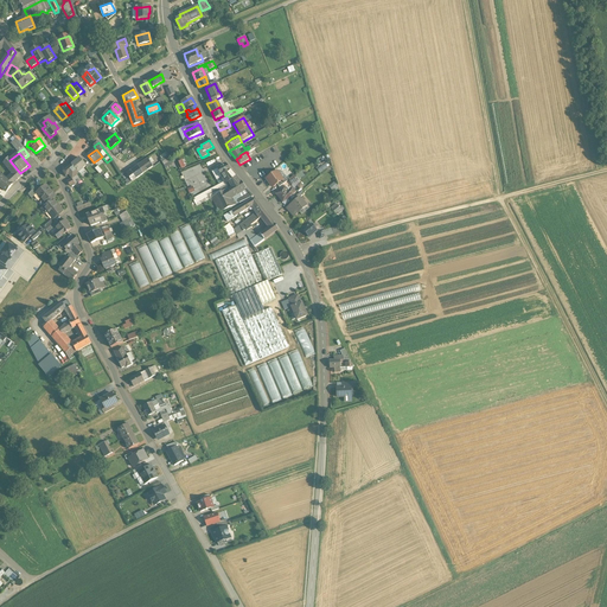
[(172,164),(167,155),(160,160),(165,168),(172,164)]
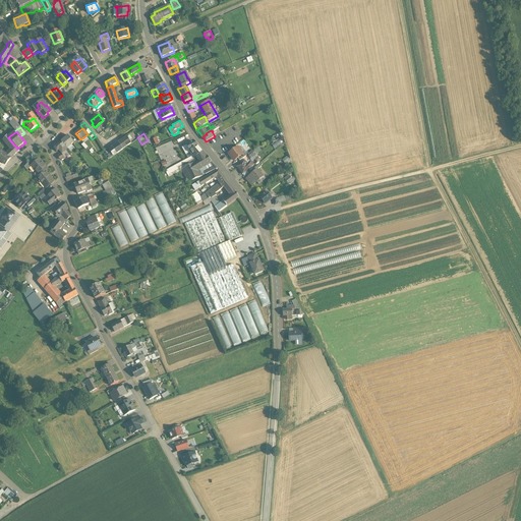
[(8,137),(7,135),(3,140),(10,150),(9,151),(13,156),(19,151),(17,149),(8,137)]
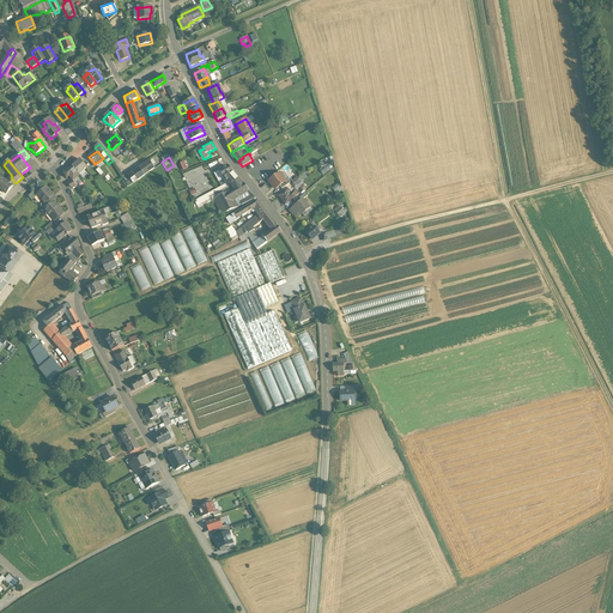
[(80,159),(72,167),(79,175),(87,168),(80,159)]
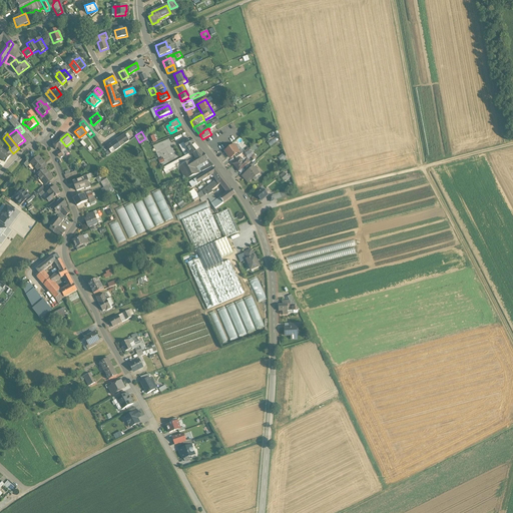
[(122,136),(117,140),(121,146),(124,143),(125,144),(130,140),(128,138),(129,138),(128,137),(129,136),(127,134),(126,135),(125,135),(123,137),(122,136)]
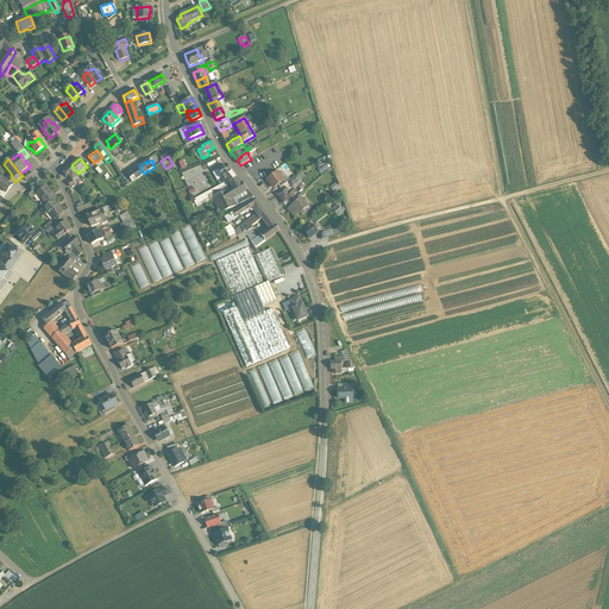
[(69,168),(63,173),(67,179),(69,176),(73,179),(74,179),(79,175),(79,174),(71,165),(69,168)]
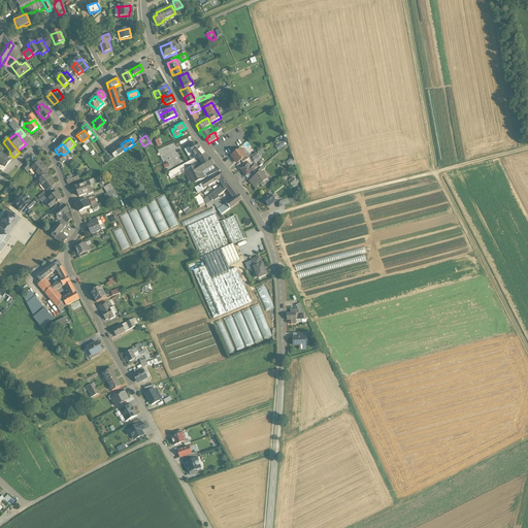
[(204,154),(195,143),(185,150),(191,161),(167,173),(170,179),(188,170),(194,166),(194,167),(198,165),(208,159),(204,154)]
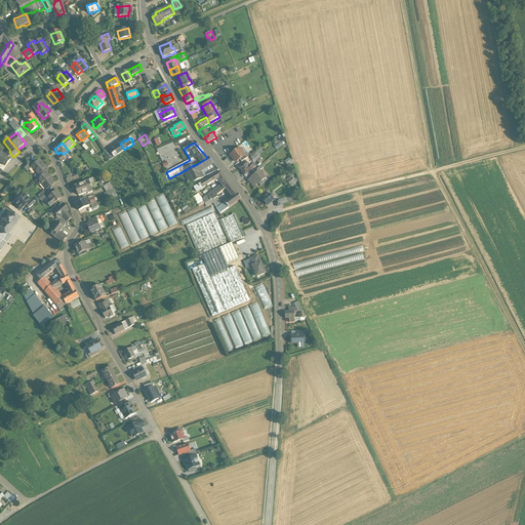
[(120,144),(113,149),(118,154),(124,150),(120,144)]
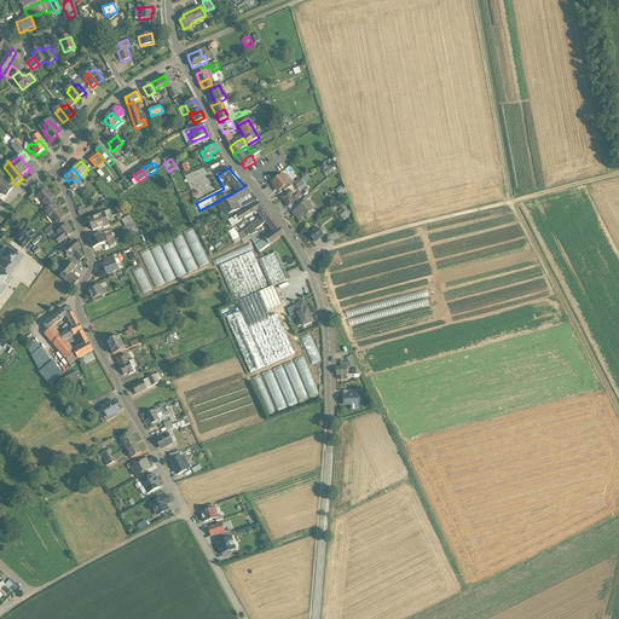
[(313,177),(311,173),(301,180),(305,184),(311,179),(311,178),(313,177)]
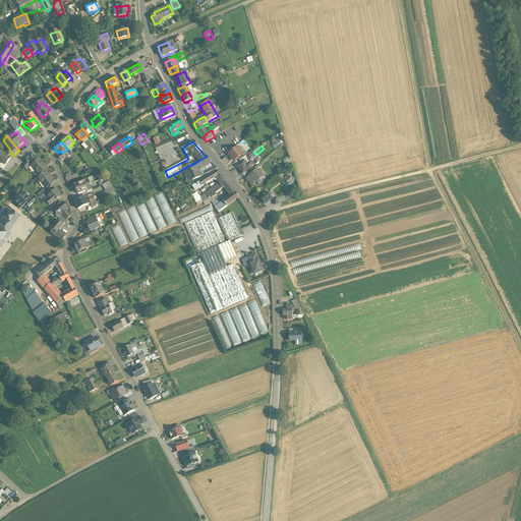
[(239,148),(238,147),(229,154),(234,161),(238,159),(242,156),(242,155),(239,151),(240,150),(240,149),(239,148)]
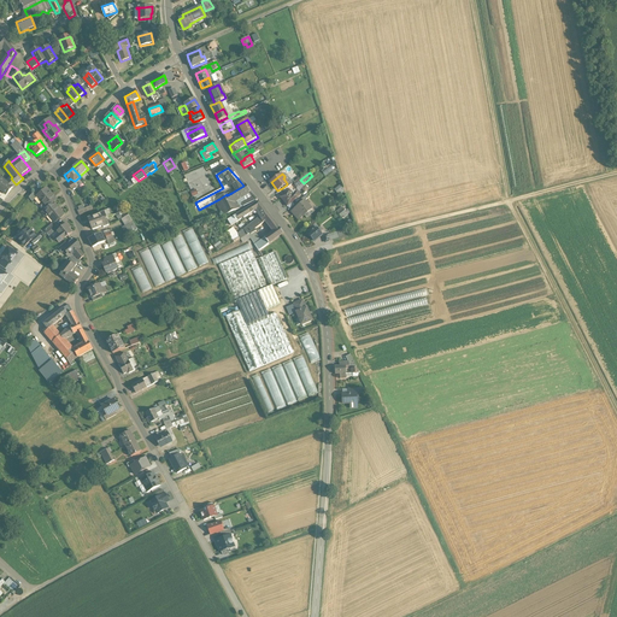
[(139,181),(133,175),(128,177),(130,181),(131,180),(135,184),(139,181)]
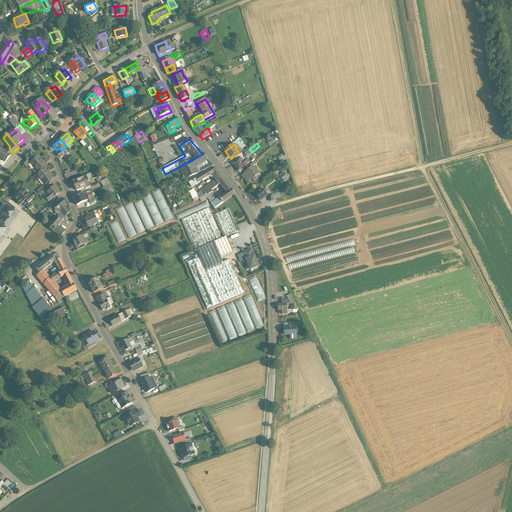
[(5,152),(0,148),(0,158),(5,162),(10,156),(5,152)]
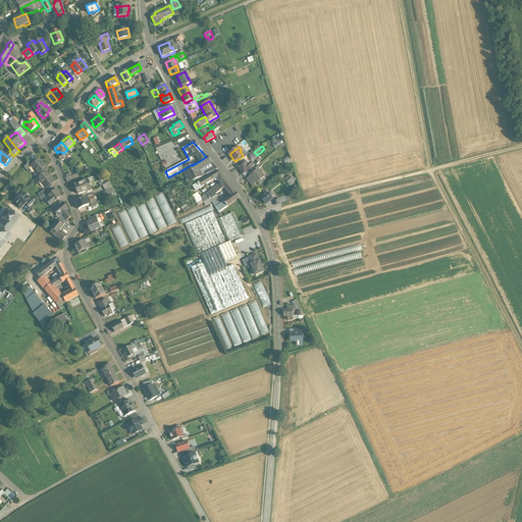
[(206,157),(196,163),(192,165),(196,171),(199,170),(211,163),(206,157)]
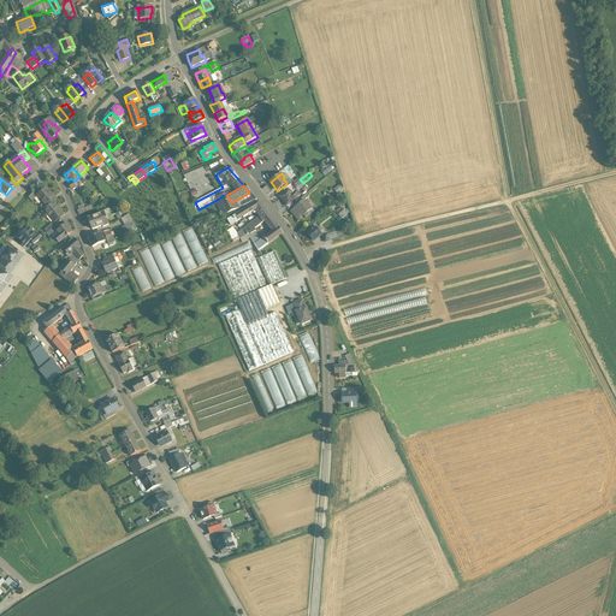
[(57,200),(47,189),(37,196),(43,205),(41,207),(43,211),(54,202),(57,200)]
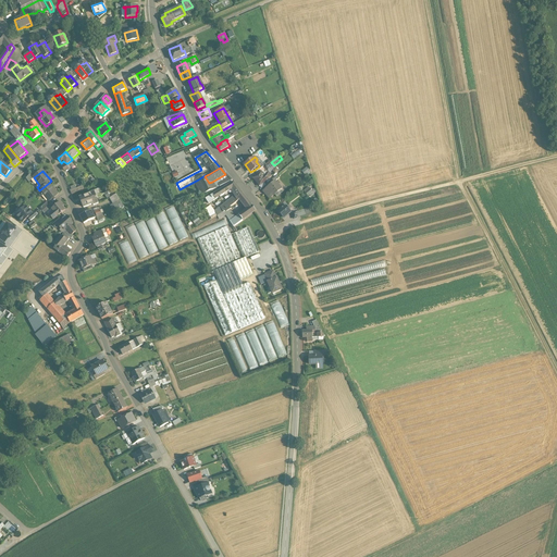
[(262,172),(254,178),(259,186),(272,176),(269,173),(265,176),(262,172)]
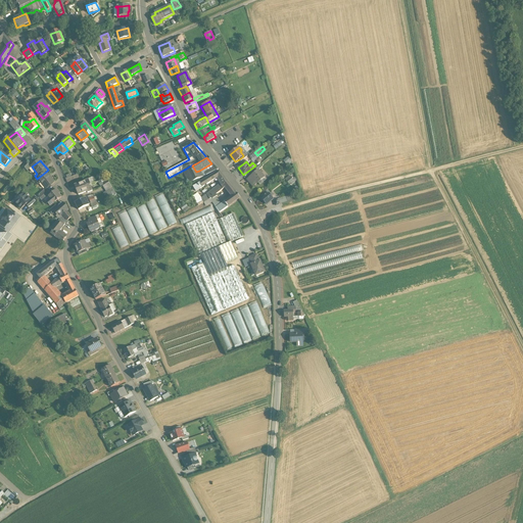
[(215,167),(201,174),(199,171),(196,172),(192,165),(192,164),(186,169),(193,181),(218,170),(215,167)]
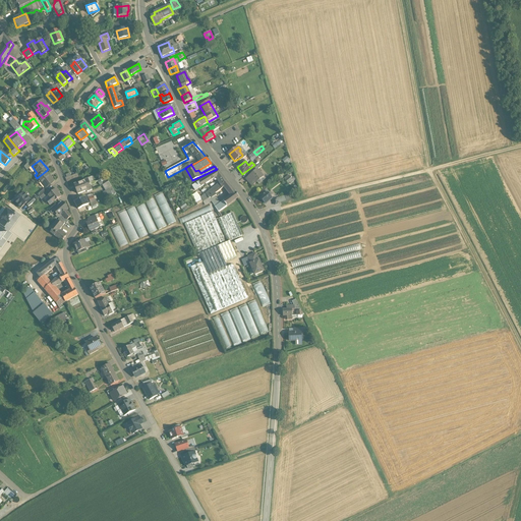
[(219,170),(191,186),(194,190),(216,178),(222,175),(219,170)]
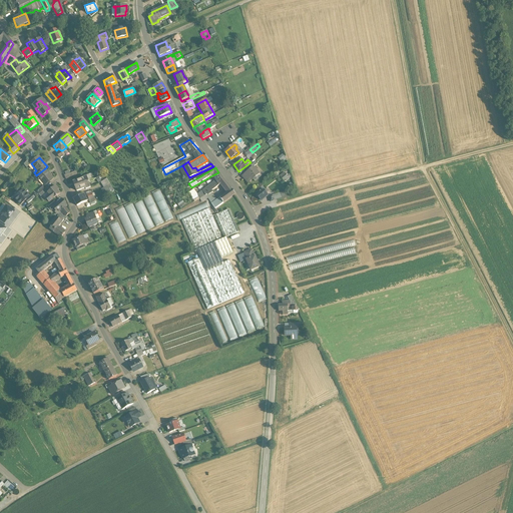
[(251,169),(244,175),(245,177),(244,178),(248,183),(260,174),(253,167),(251,169)]
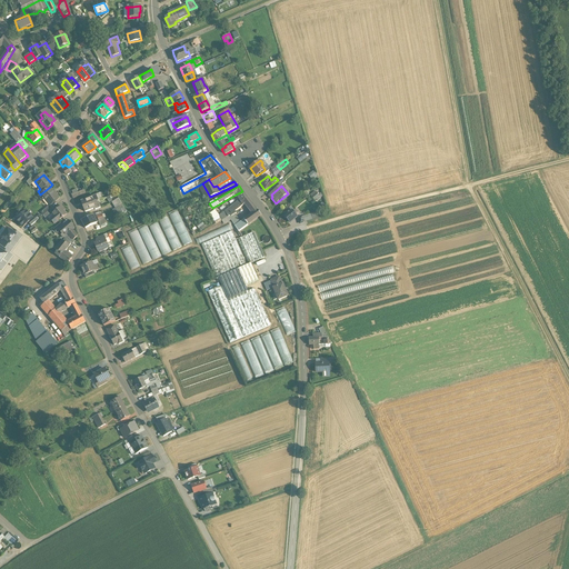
[(40,195),(39,197),(42,200),(45,199),(50,206),(59,198),(50,187),(40,195)]
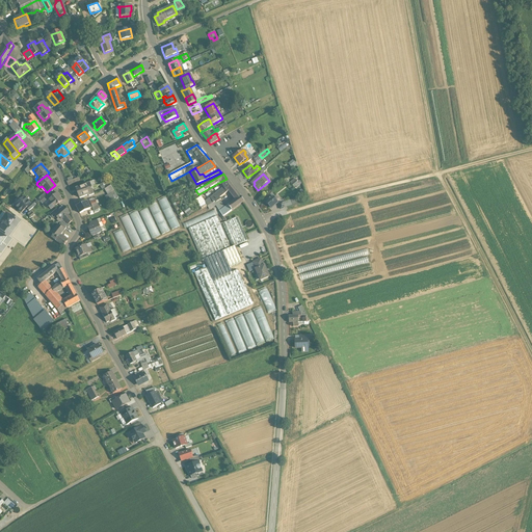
[(80,175),(75,177),(74,176),(67,179),(70,185),(82,180),(80,175)]
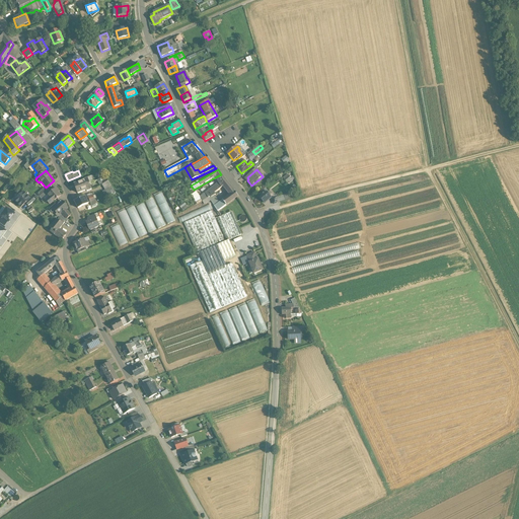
[(225,180),(223,177),(217,181),(216,182),(216,183),(202,195),(206,199),(208,198),(210,197),(211,198),(214,195),(215,195),(214,193),(223,186),(224,187),(228,183),(225,180)]
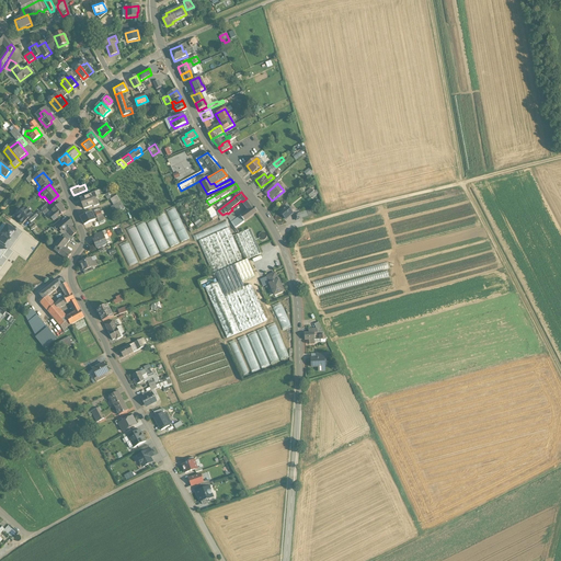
[(94,194),(81,199),(84,209),(99,203),(94,194)]
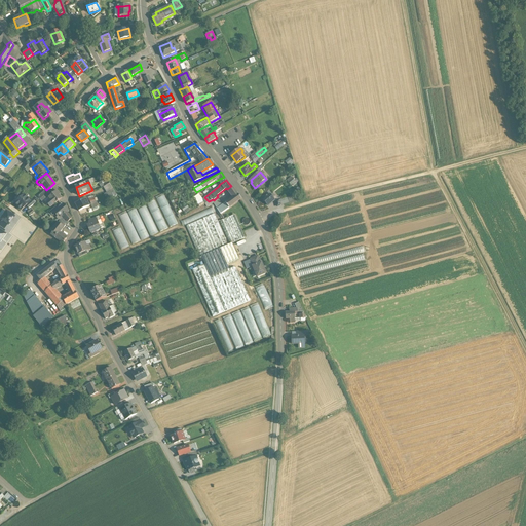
[(113,189),(104,195),(108,201),(117,195),(113,189)]
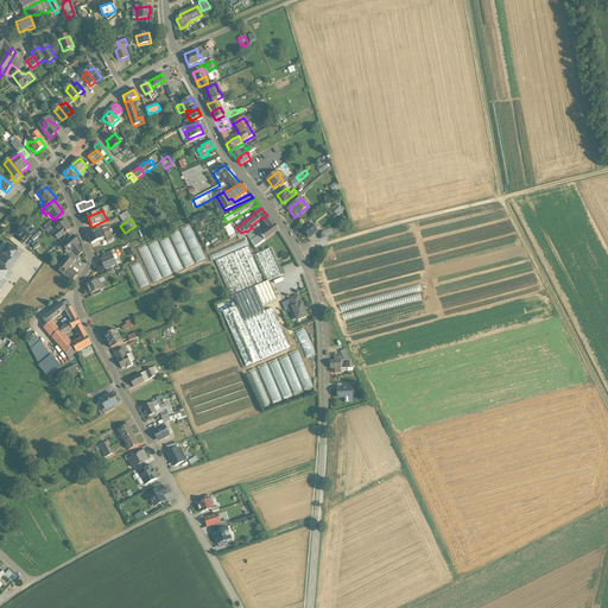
[(270,228),(260,235),(265,241),(279,230),(272,221),(270,219),(265,222),(270,228)]
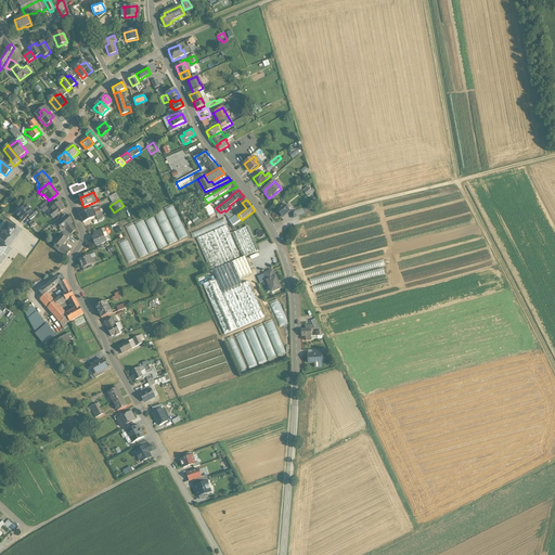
[(54,206),(52,208),(54,211),(50,215),(53,219),(55,217),(64,209),(62,206),(63,205),(60,201),(54,206)]
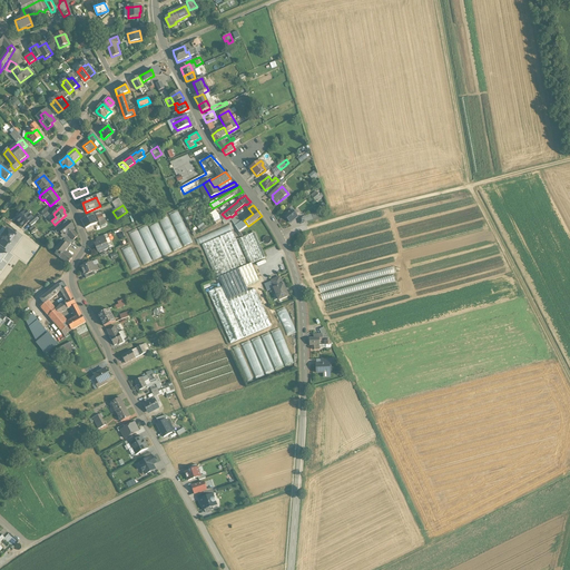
[(52,208),(43,216),(47,220),(53,214),(56,212),(52,208)]
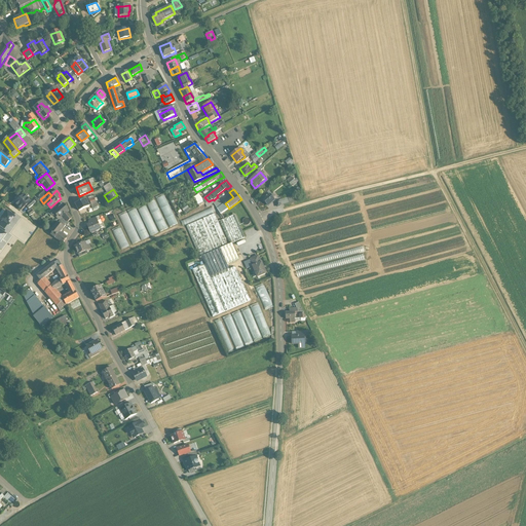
[(270,196),(267,193),(264,195),(265,197),(263,199),(268,205),(275,200),(271,195),(270,196)]
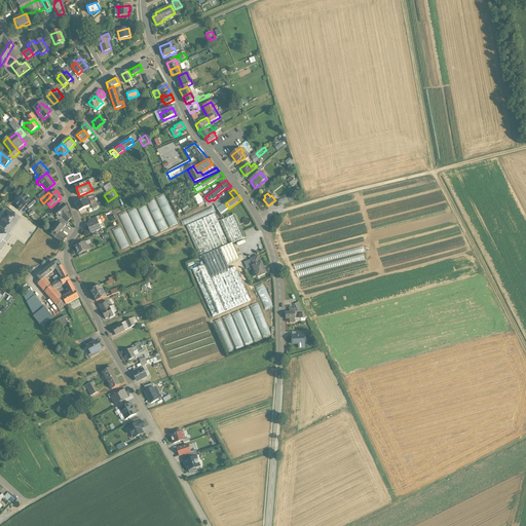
[(204,197),(202,199),(198,194),(193,197),(197,202),(197,203),(199,208),(209,201),(204,197)]
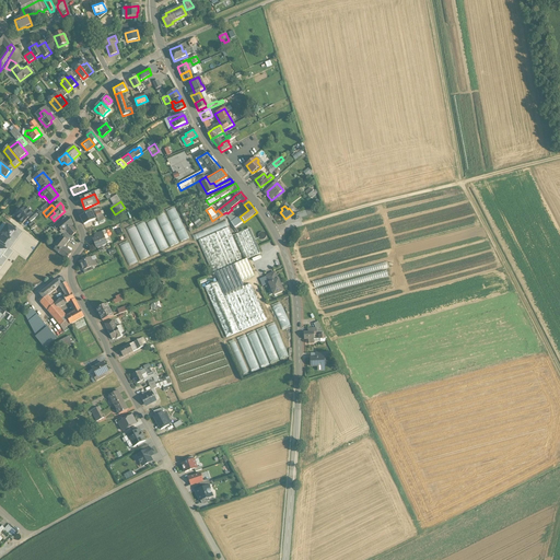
[(33,216),(26,208),(16,217),(22,223),(27,219),(33,216)]
